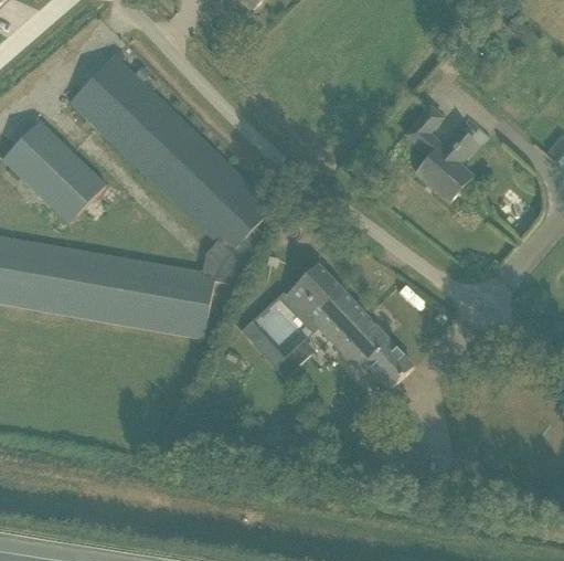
[(514,16),(504,24),(518,36),(527,28),(514,16)]
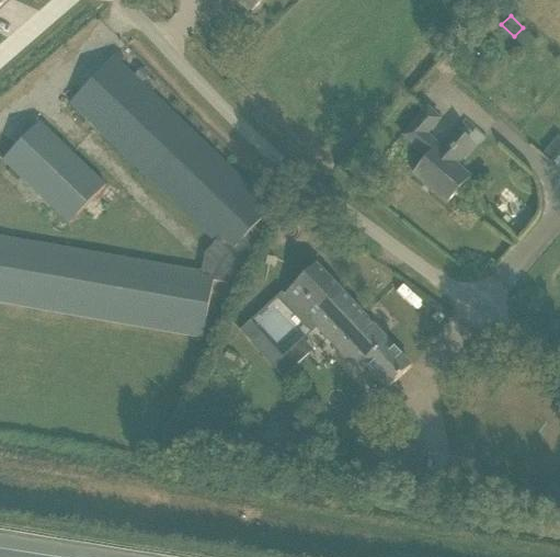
[(463,61),(470,52),(461,44),(453,53),(463,61)]
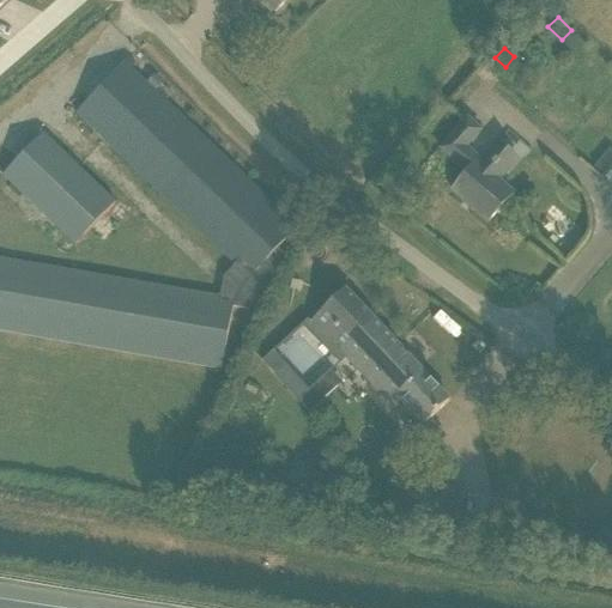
[(122,59),(105,76),(74,109),(234,261),(223,274),(220,295),(0,255),(0,326),(220,365),(231,303),(247,306),(285,253),(276,244),(295,224),(122,59)]
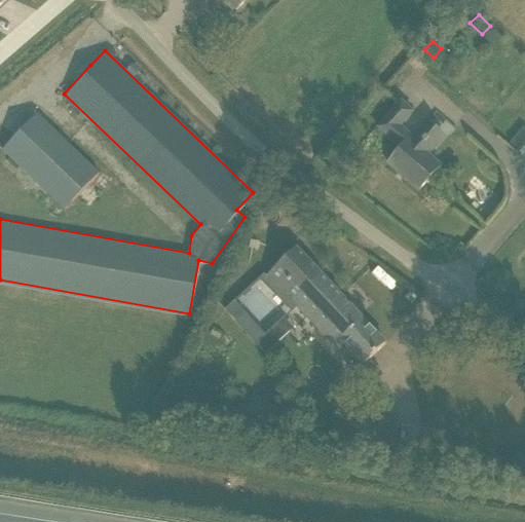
[(130,61),(123,68),(130,74),(138,67),(130,61)]
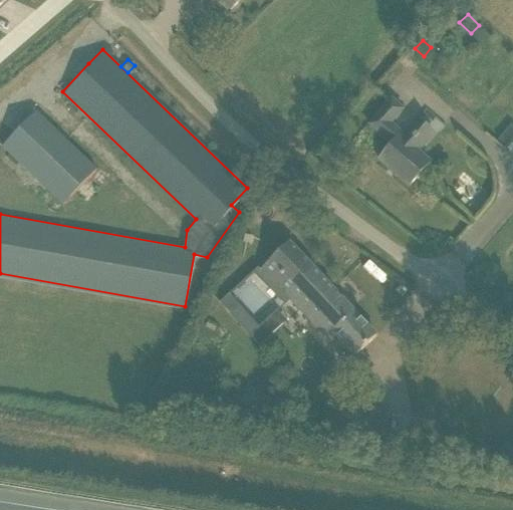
[(390,96),(366,122),(386,137),(390,134),(394,138),(377,157),(408,184),(429,160),(417,149),(432,132),(415,116),(403,132),(390,120),(402,105),(390,96)]
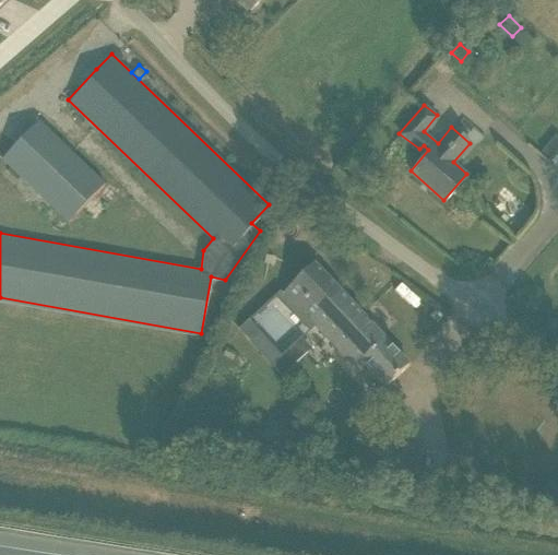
[(62,215),(67,220),(104,181),(40,119),(3,156),(62,215)]
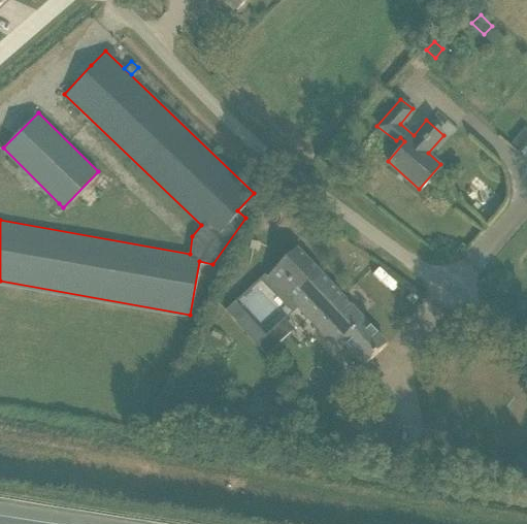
[(364,362),(367,359),(385,342),(295,247),(280,261),(262,279),(287,304),(293,299),(338,348),(347,339),(364,362)]
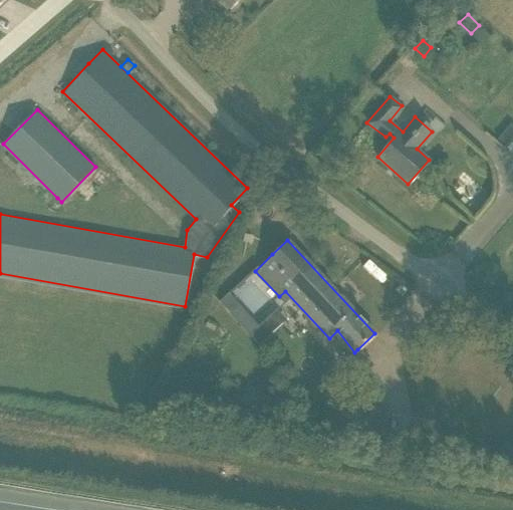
[(510,290),(500,292),(501,299),(511,298),(510,290)]
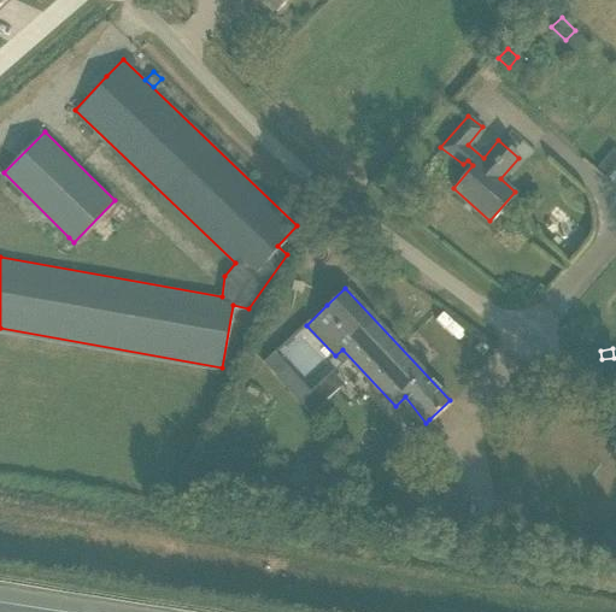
[(274,349),(263,359),(299,399),(309,389),(274,349)]
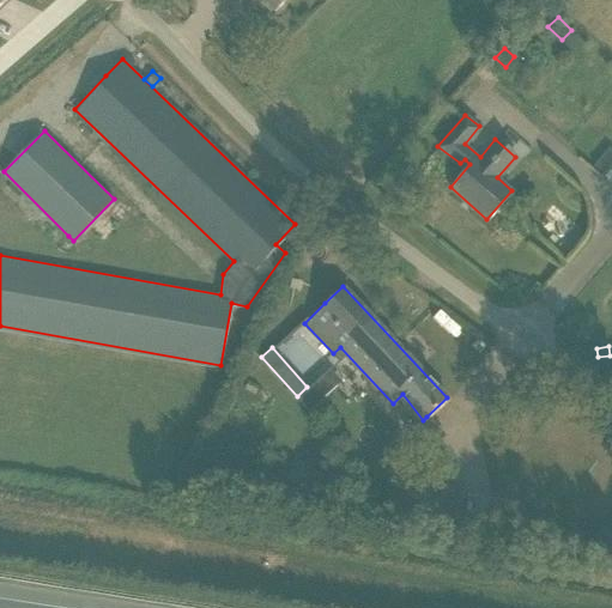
[(371,511),(368,528),(377,530),(380,514),(371,511)]
